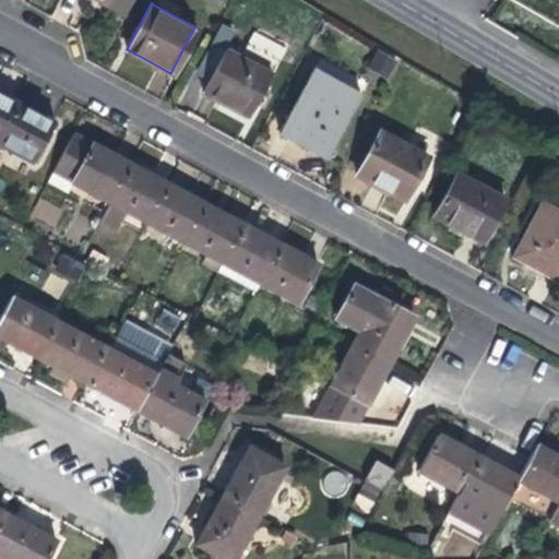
[(248,115),(270,73),(224,48),(201,91),(222,102),(248,115)]
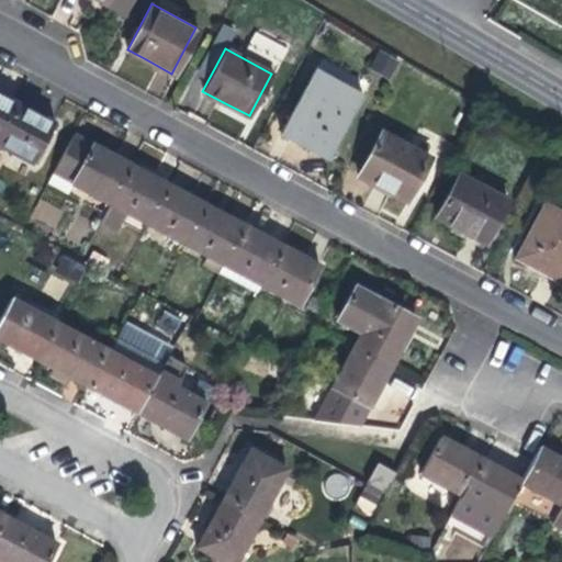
[(369,67),(390,78),(400,60),(379,49),(369,67)]
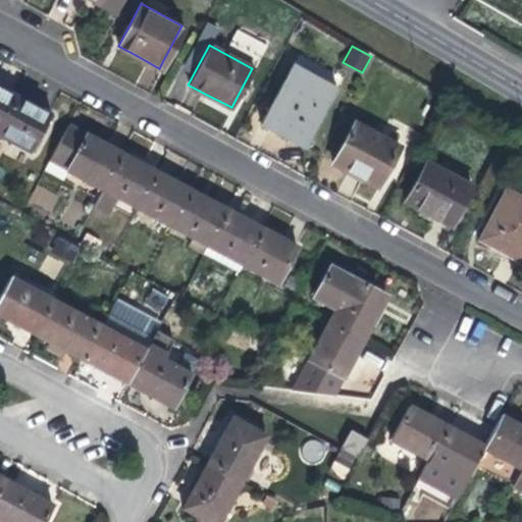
[(302,145),(334,86),(294,64),(261,122),(280,133),(302,145)]
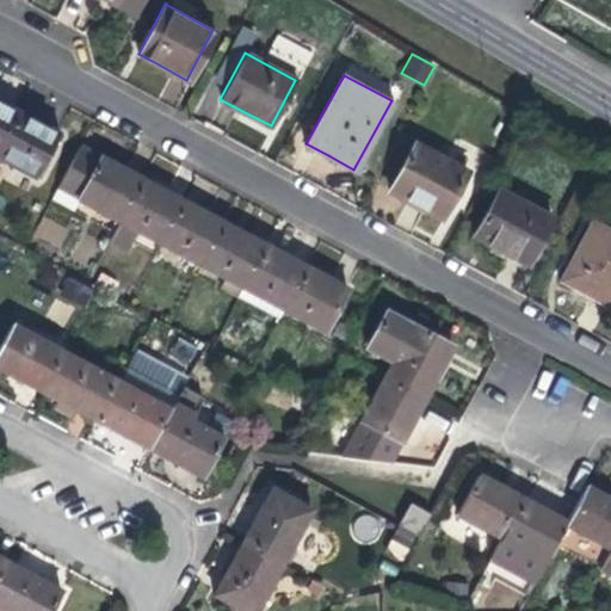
[(0,143),(18,111),(0,102),(0,143)]
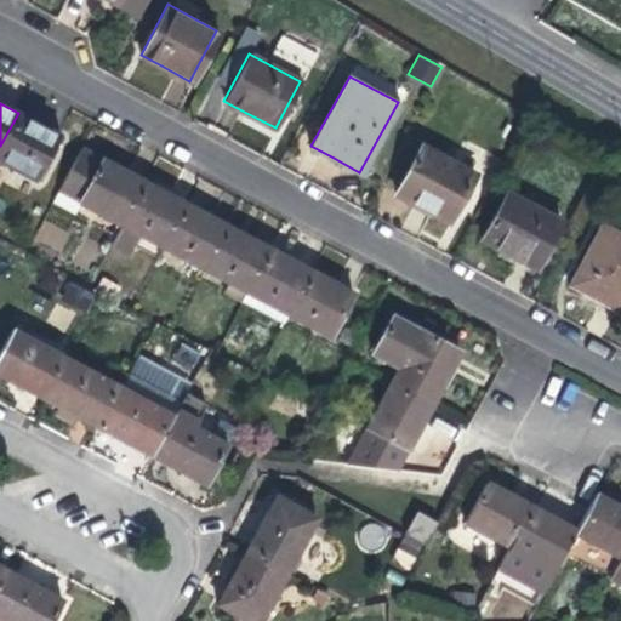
[(45,127),(18,113),(0,146),(0,161),(35,180),(58,135),(45,127)]
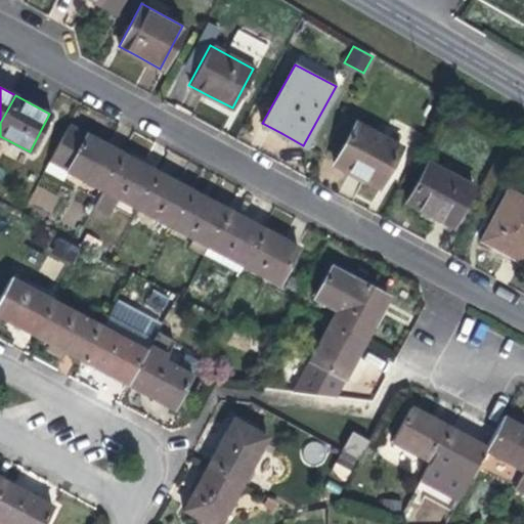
[(378,186),(400,147),(355,123),(334,163),(346,170),(378,186)]
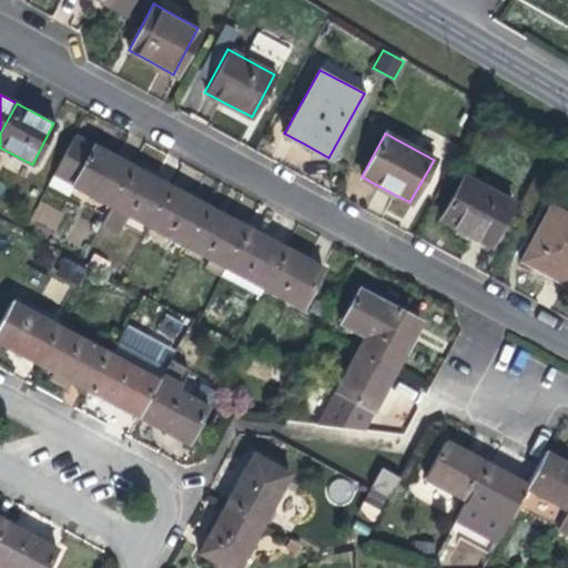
[(74,134),(53,174),(72,184),(111,205),(132,165),(97,146),(74,134)]
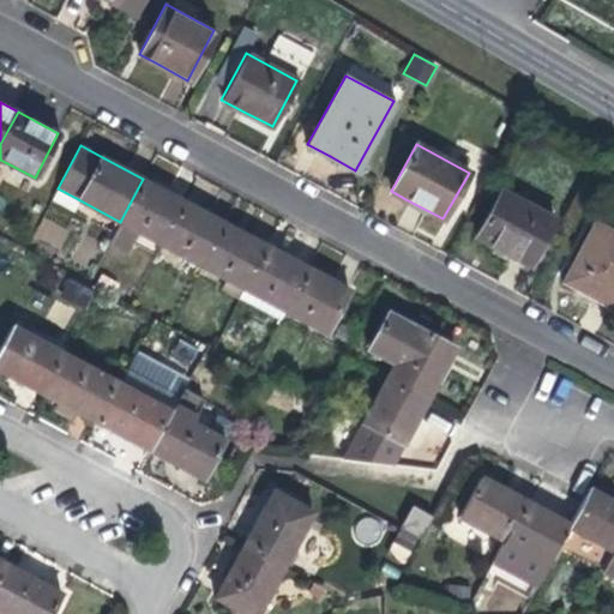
[(164,191),(143,179),(120,222),(161,244),(185,202),(164,191)]
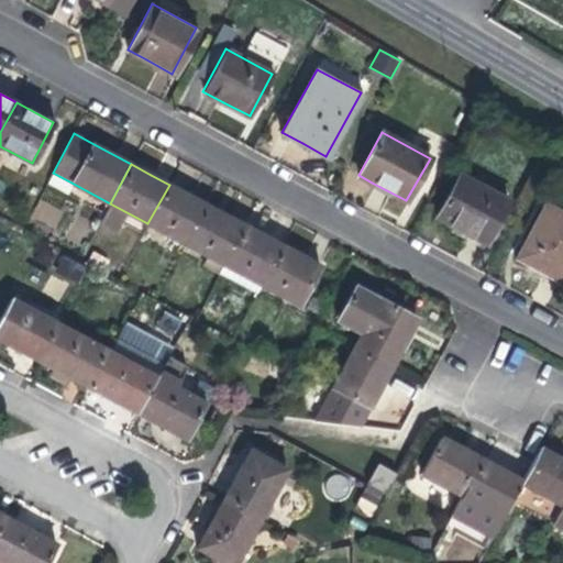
[(72,183),(53,173),(47,183),(67,194),(72,183)]
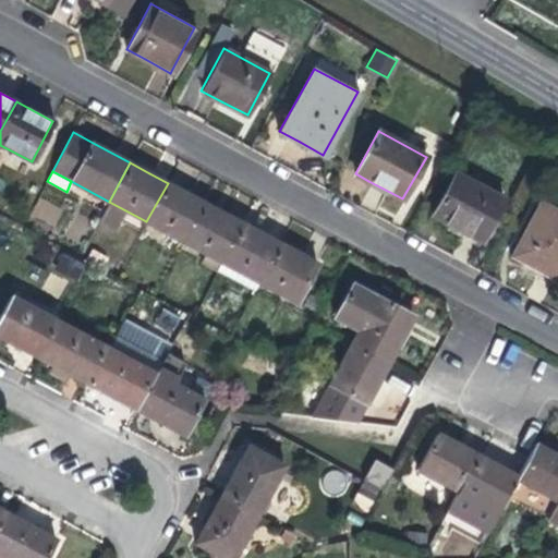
[(481,240),(502,198),(456,173),(433,215),(448,222),(481,240)]
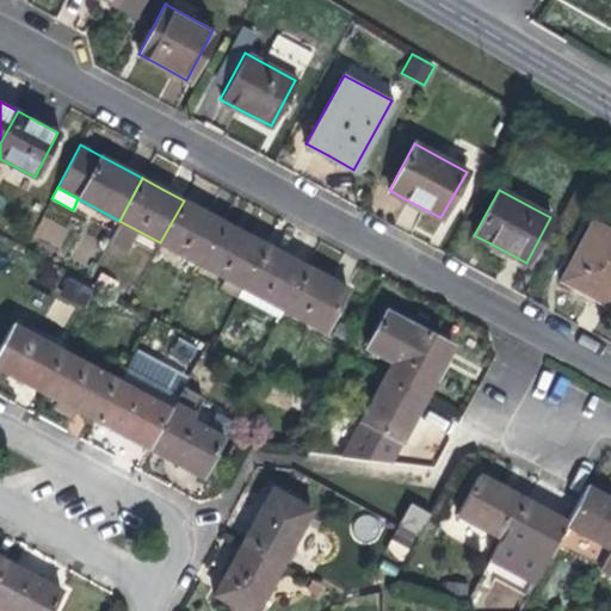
[(207,213),(184,201),(160,242),(202,264),(224,222),(207,213)]
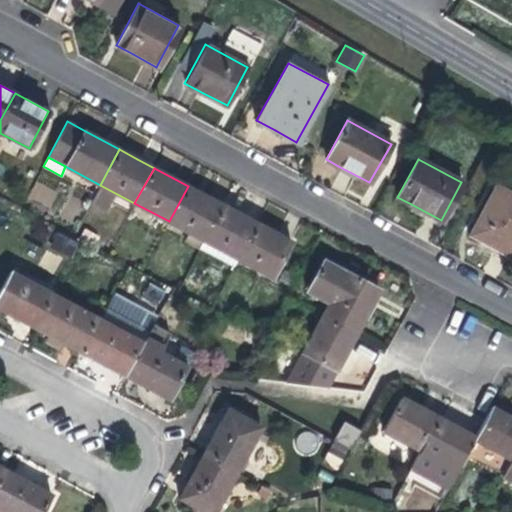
[(511,256),(511,192),(495,183),(468,233),(481,240),(511,256)]
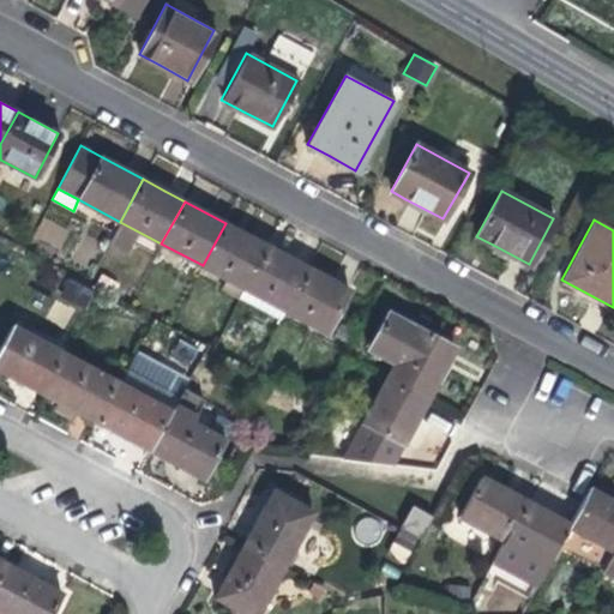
[(250,236),(226,223),(203,265),(244,288),(266,245),(250,236)]
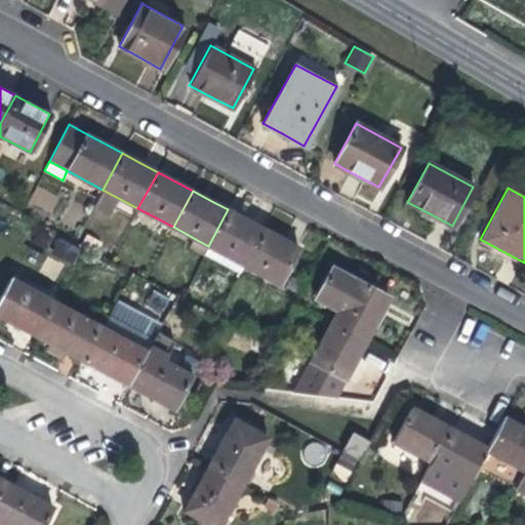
[(244,217),(228,209),(208,246),(243,265),(264,229),(244,217)]
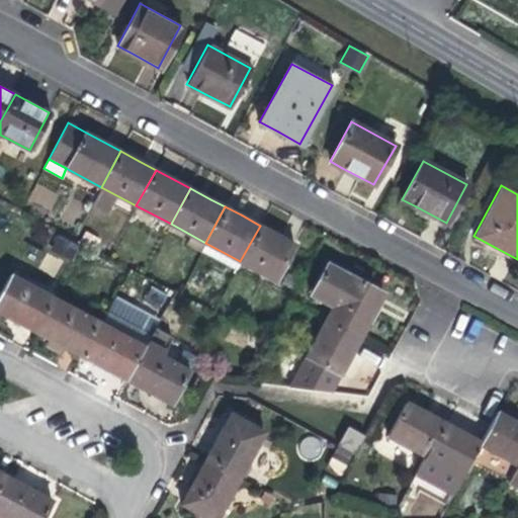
[(277,235),(260,226),(240,261),(274,279),(292,243),(277,235)]
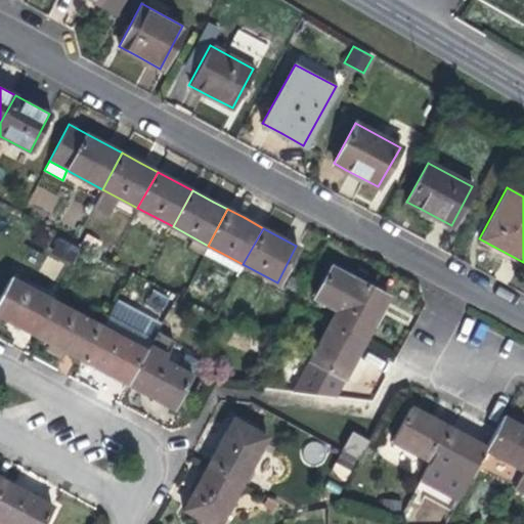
[(50,255),(73,262),(78,246),(55,238),(50,255)]
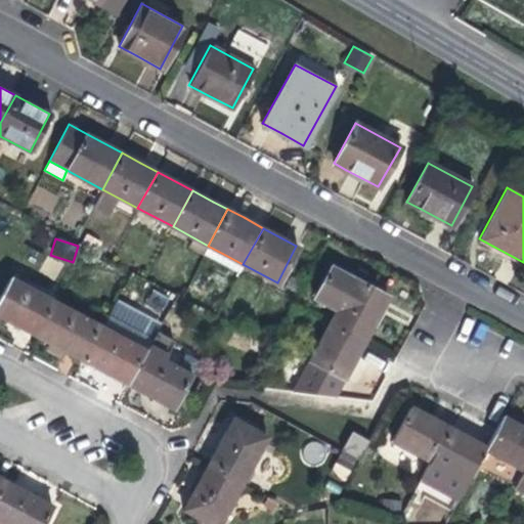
[(336,310),(334,313),(367,332),(388,295),(366,284),(353,276),(352,278),(331,267),(314,298),(336,310)]
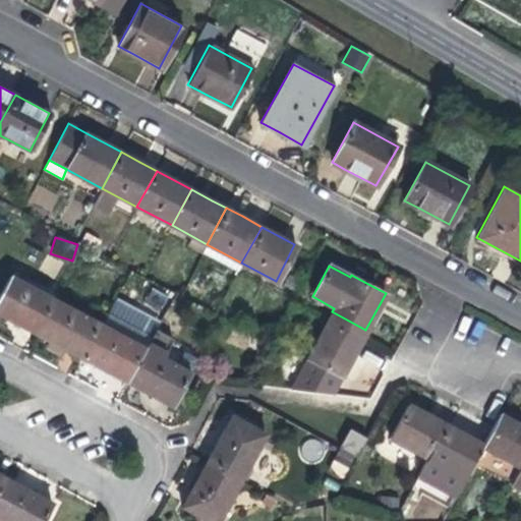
[(0,314),(14,323),(36,334),(54,300),(9,277),(0,293),(0,314)]
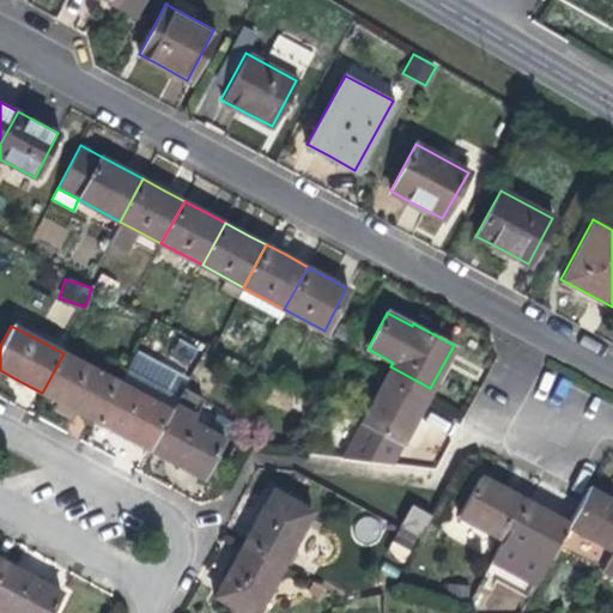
[(117,382),(64,353),(42,393),(58,401),(76,411),(96,422),(117,382)]
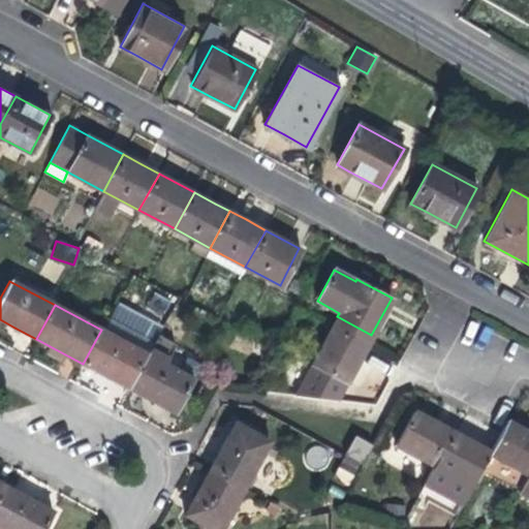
[(109,316),(101,330),(83,364),(103,375),(129,389),(148,354),(155,341),(109,316)]
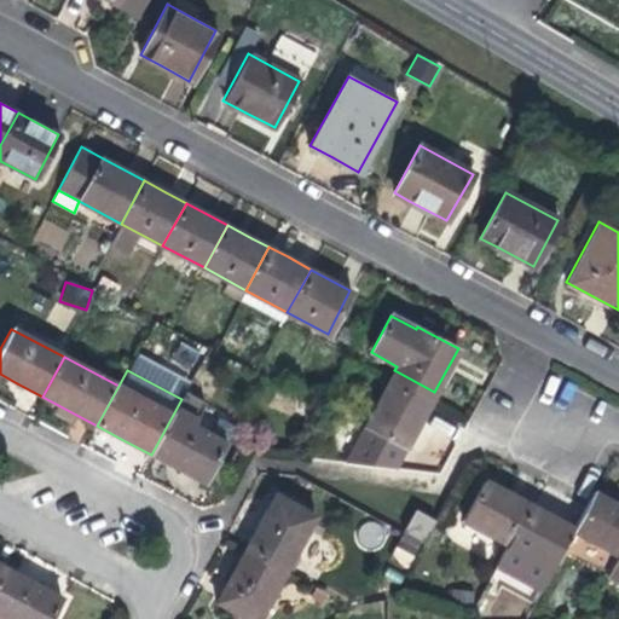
[(429,401),(434,392),(394,370),(389,380),(429,401)]
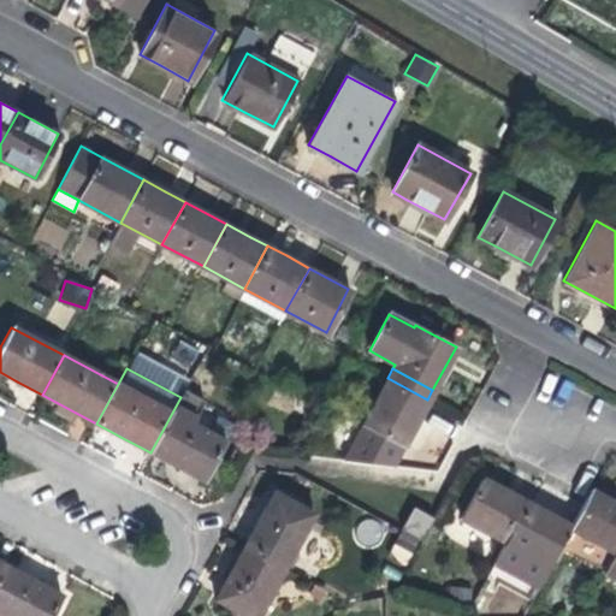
[(415,422),(427,400),(388,378),(363,422),(404,444),(415,422)]
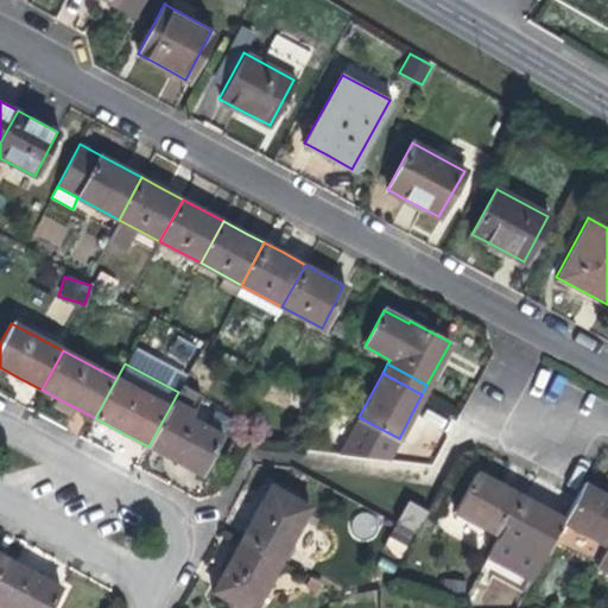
[(71,416),(75,407),(57,398),(54,405),(58,409),(71,416)]
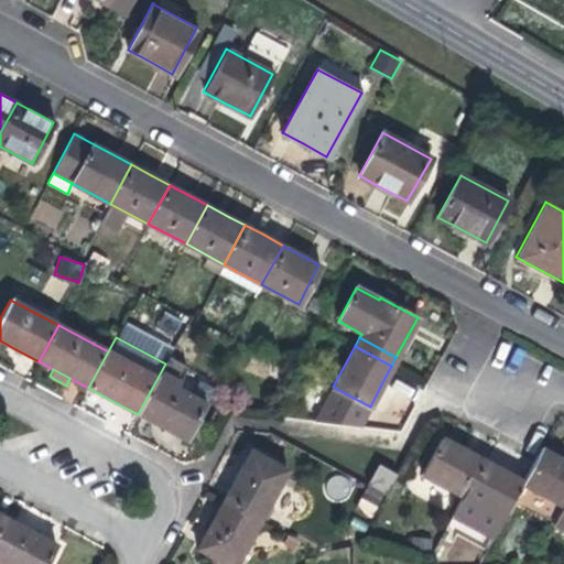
[(206,403),(158,378),(138,414),(163,427),(186,440),(206,403)]
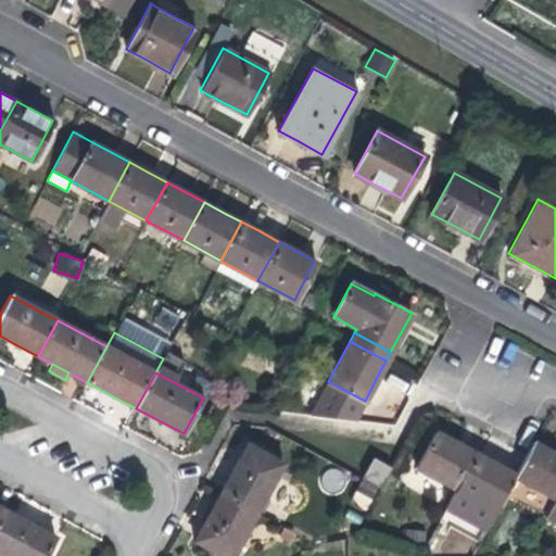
[(415,467),(456,490),(477,452),(454,440),(436,430),(415,467)]
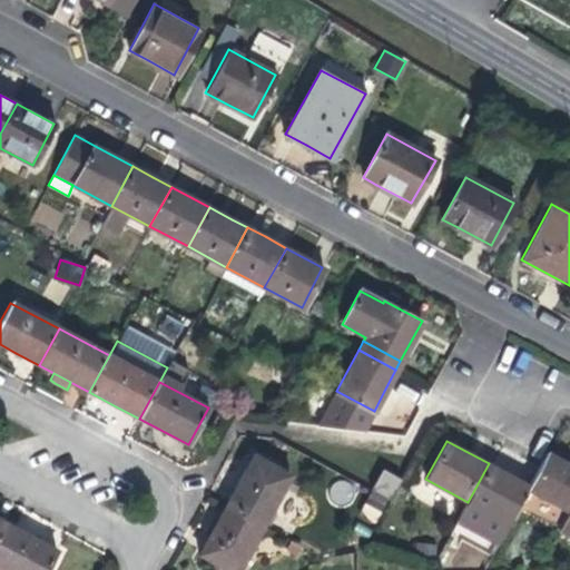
[(559,529),(569,511),(569,508),(569,464),(548,453),(540,468),(531,485),(519,508),(518,509),(559,530),(559,529)]
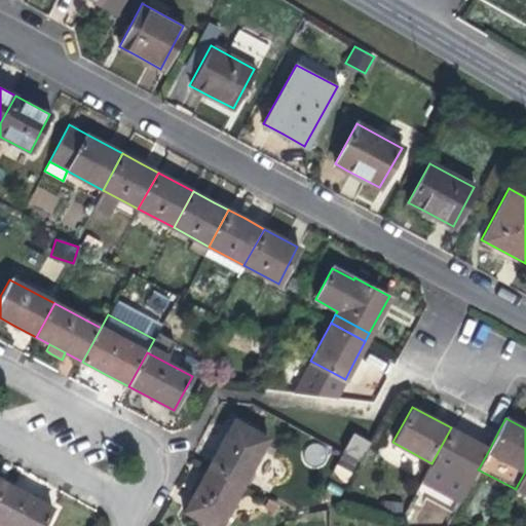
[(220,443),(208,464),(243,484),(269,437),(233,419),(220,443)]
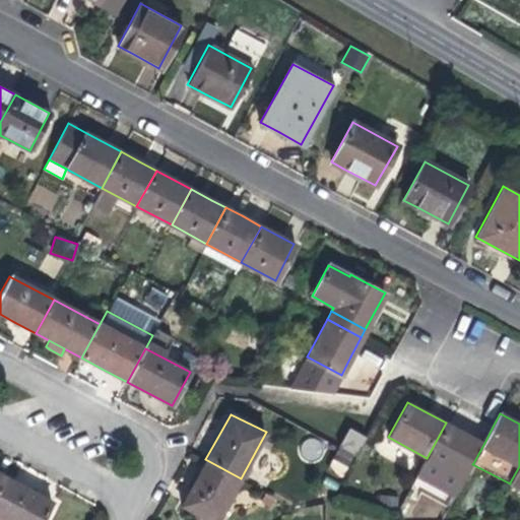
[(472,464),(473,463),(484,443),(467,434),(446,423),(427,458),(465,478),(472,464)]
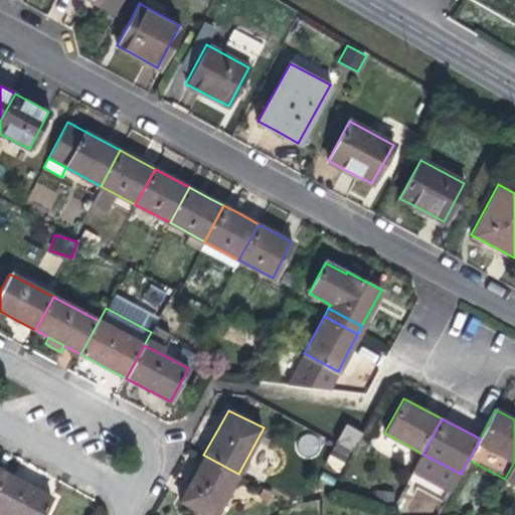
[(336,441),(352,449),(361,432),(346,423),(336,441)]
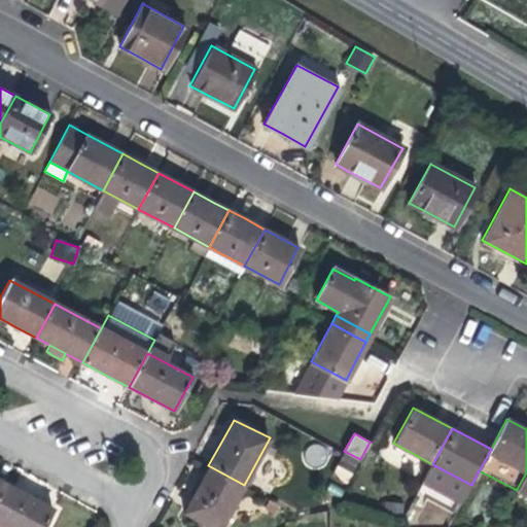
[(308,467),(327,463),(324,445),(304,449),(308,467)]
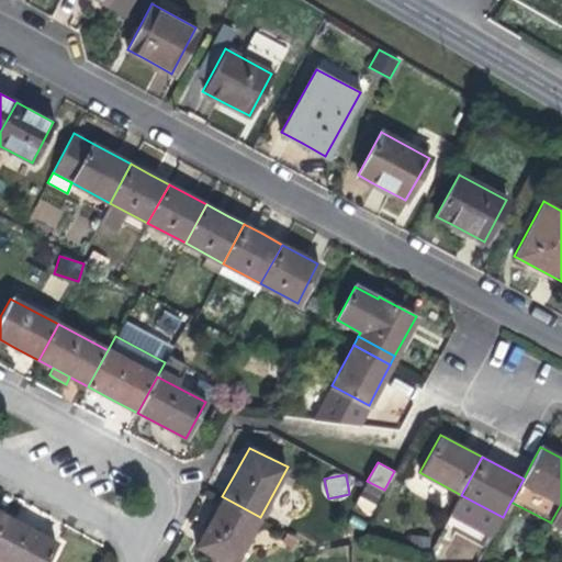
[(225,561),(235,561),(260,517),(222,496),(209,521),(194,546),(225,561)]
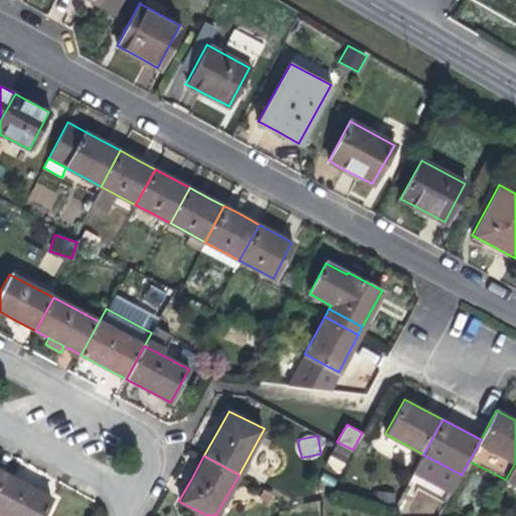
[(515,460),(515,463),(506,479),(506,480),(515,485),(515,460)]
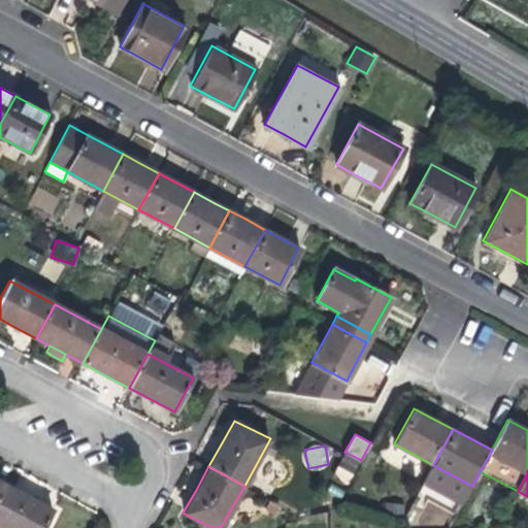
[(29,496),(8,486),(0,500),(0,525),(5,527),(40,527),(52,508),(29,496)]
